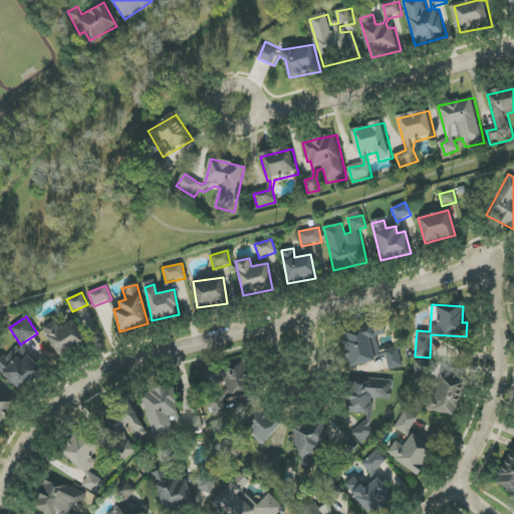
[(42,328),(59,357),(85,342),(72,320),(59,328),(55,320),(42,328)]
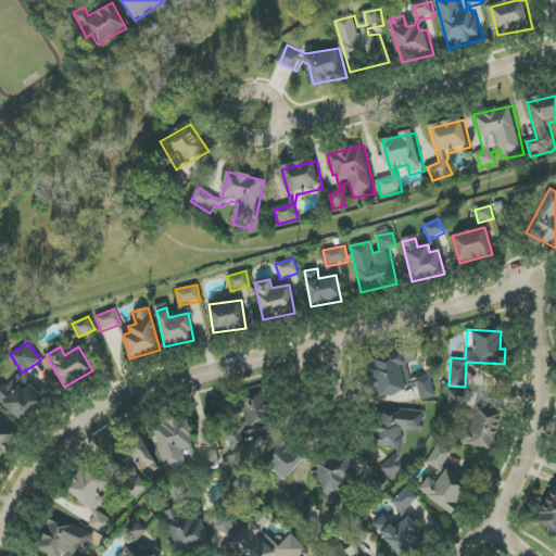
[(431,376),(411,380),(406,364),(416,362),(414,351),(369,361),(377,397),(405,391),(405,388),(417,384),(420,400),(436,396),(431,376)]
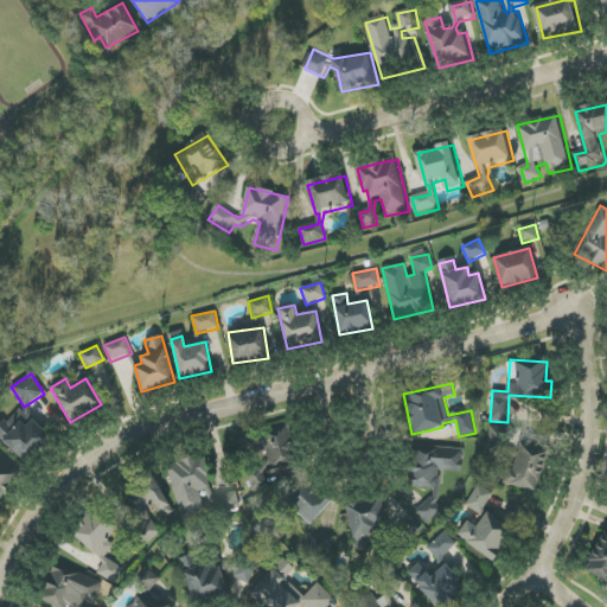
[(0,427),(0,438),(26,461),(50,435),(18,407),(0,427)]
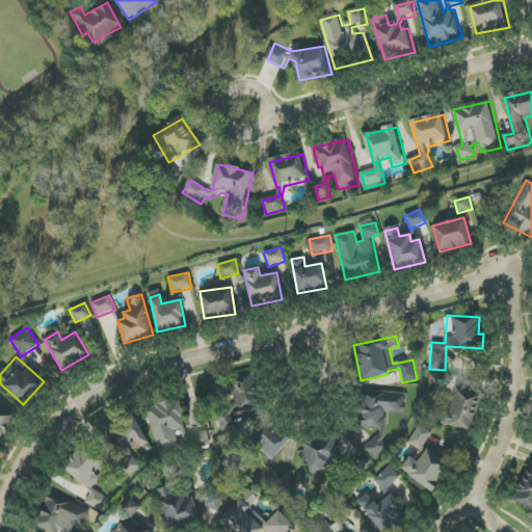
[(429,393),(444,393),(443,373),(428,374),(429,393)]
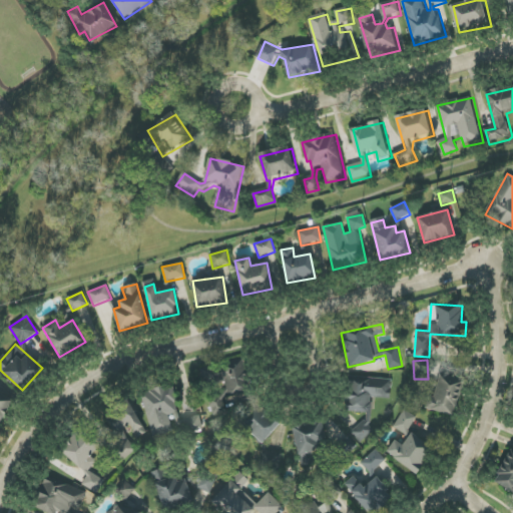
[(251,390),(242,364),(220,371),(230,398),(251,390)]
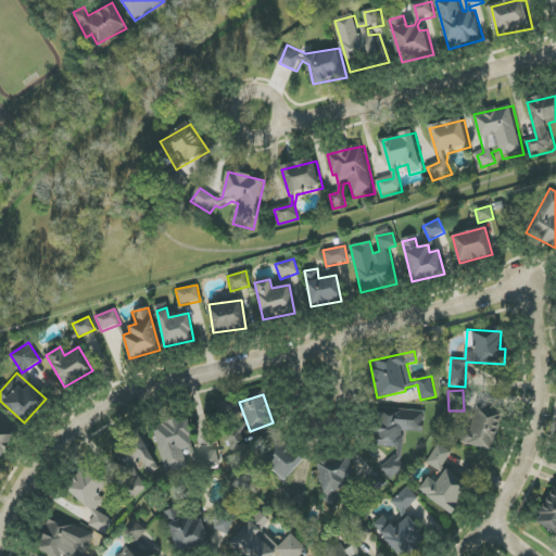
[(425,413),(376,409),(373,445),(391,447),(389,476),(400,477),(404,431),(424,432),(425,413)]
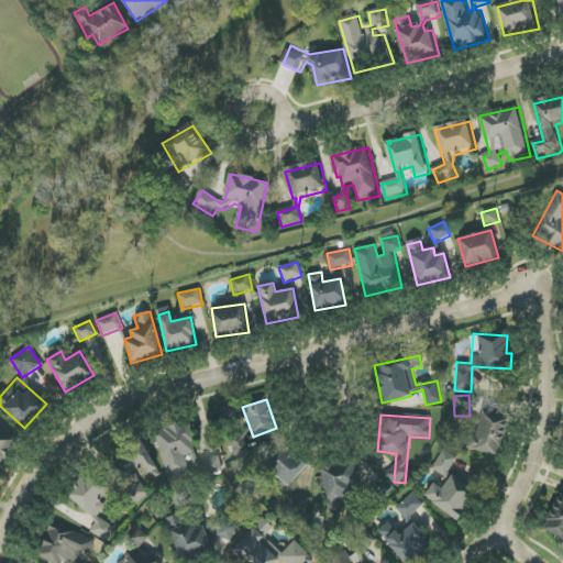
[(470,434),(465,448),(498,456),(506,424),(481,418),(476,435),(470,434)]
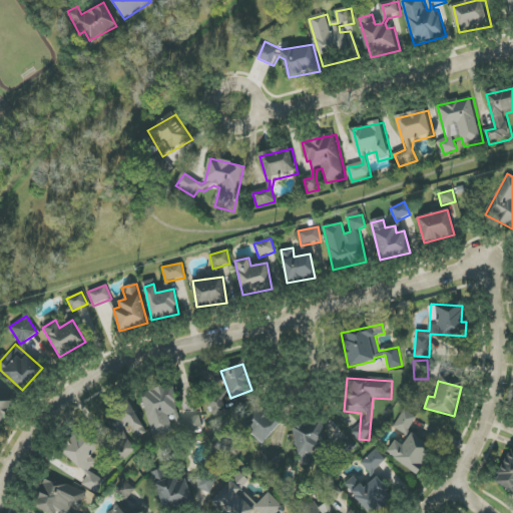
[(140,393),(154,439),(173,433),(168,414),(177,412),(169,385),(140,393)]
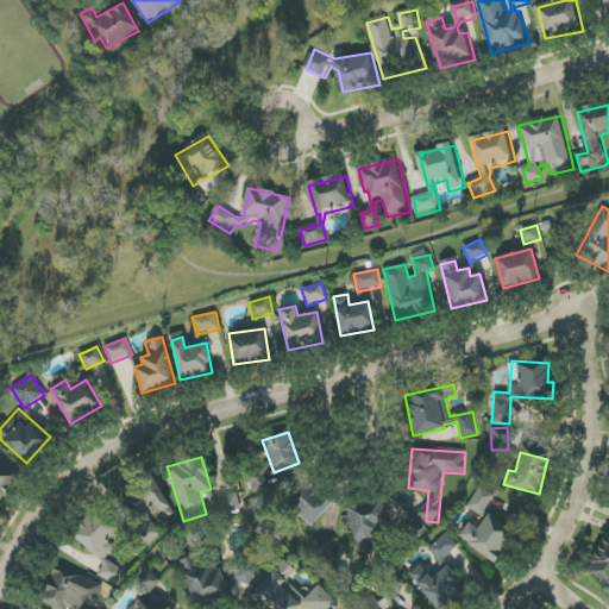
[(0,500),(14,475),(0,465),(0,500)]
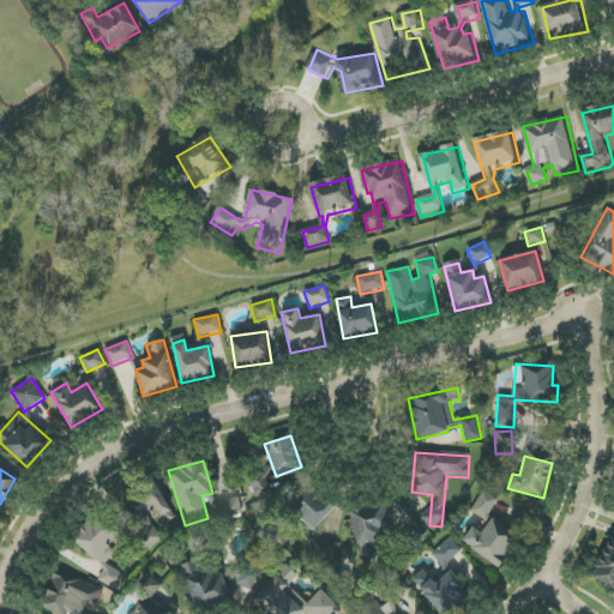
[(157,511),(163,524),(174,521),(157,480),(126,492),(137,519),(157,511)]
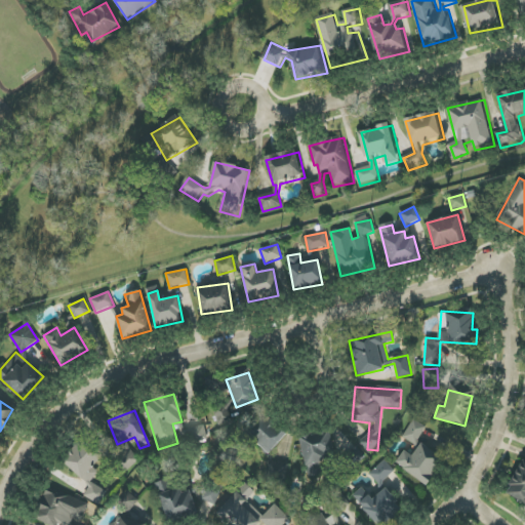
[(244,432),(269,453),(286,435),(261,412),(244,432)]
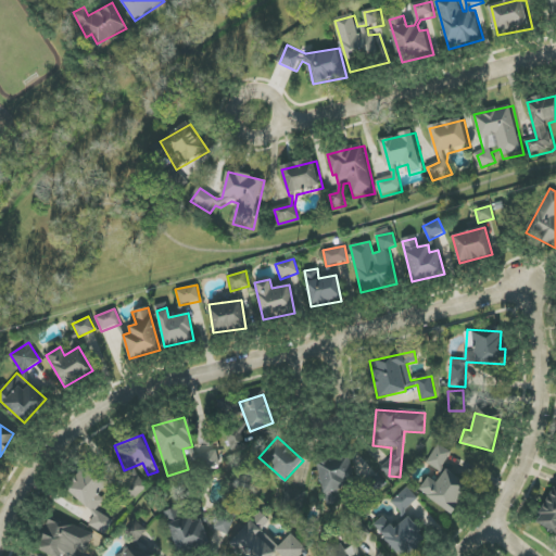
[(440,470),(451,452),(438,444),(427,464),(440,470)]
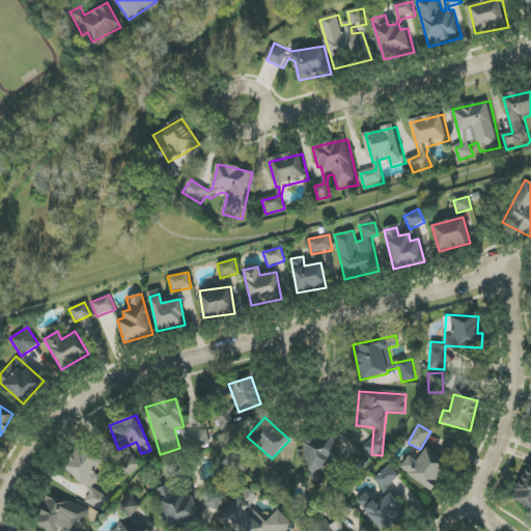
[(208,430),(189,434),(191,449),(211,446),(208,430)]
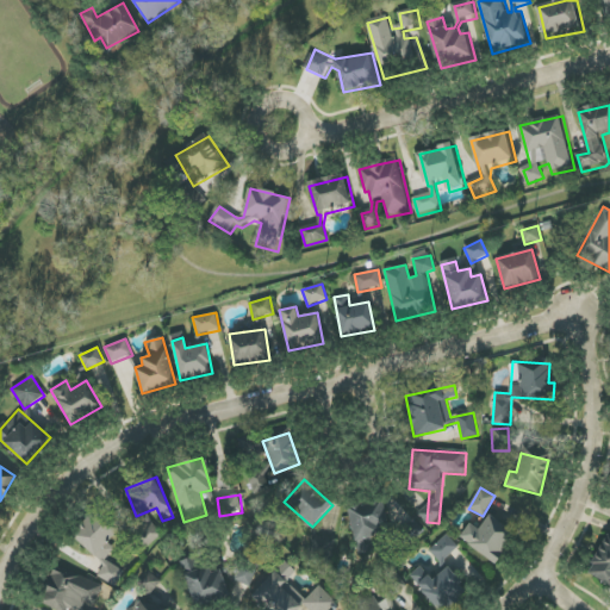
[(358,555),(374,552),(372,536),(390,534),(384,499),(348,506),(358,555)]
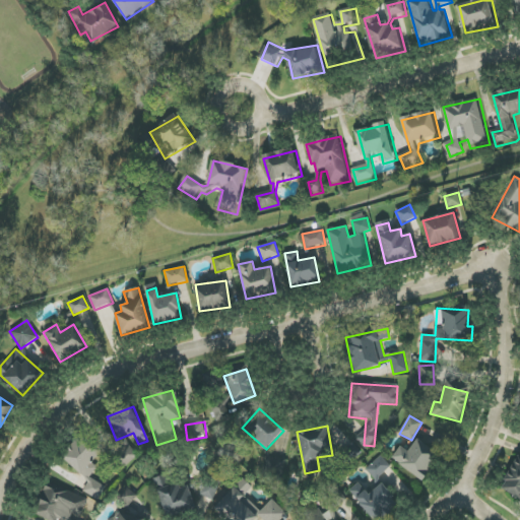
[(118,467),(134,462),(126,437),(117,440),(119,447),(112,449),(118,467)]
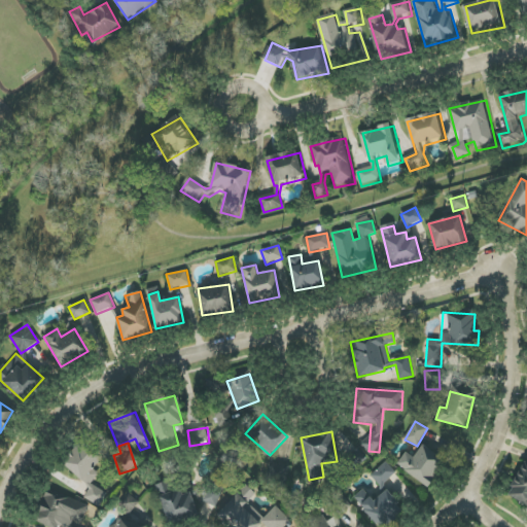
[(414,458),(406,452),(396,466),(427,486),(445,459),(422,445),(414,458)]
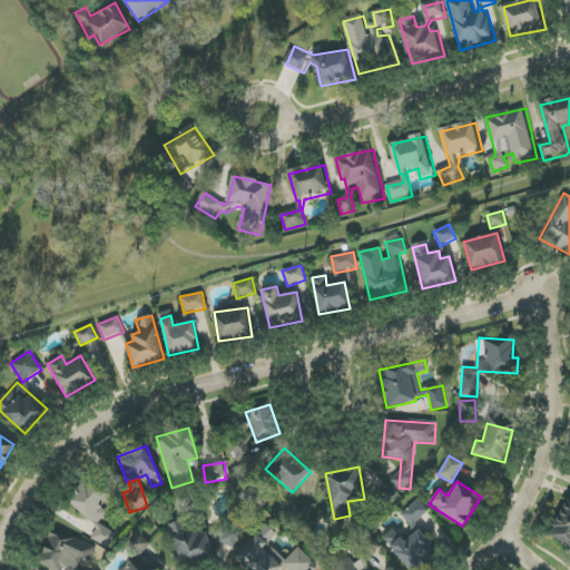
[(383,507),(396,498),(389,485),(375,495),(383,507)]
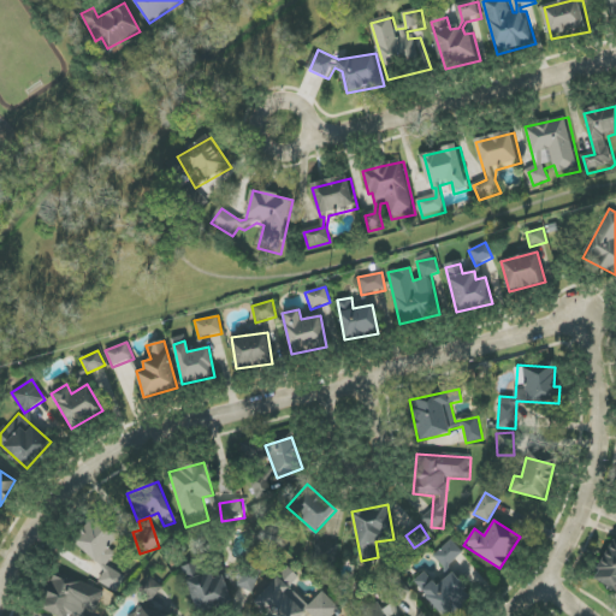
[(311,564),(331,569),(337,546),(315,540),(311,564)]
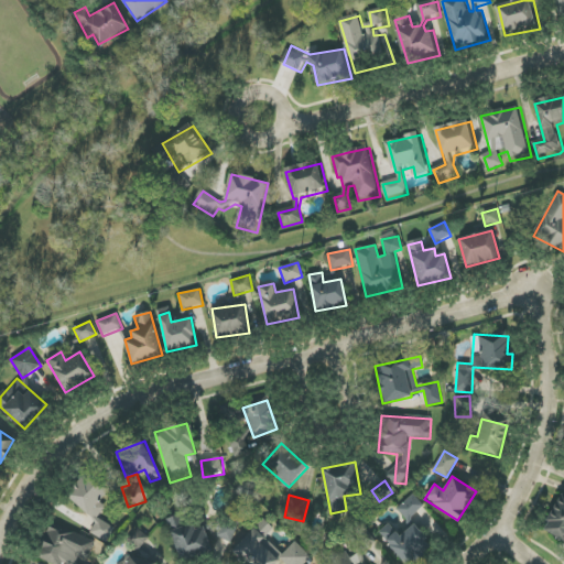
[(397,509),(408,521),(424,506),(414,495),(397,509)]
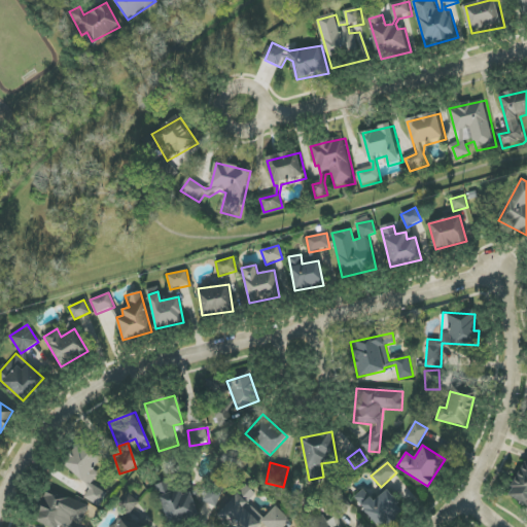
[(526,463),(524,462),(506,496),(526,505),(526,463)]
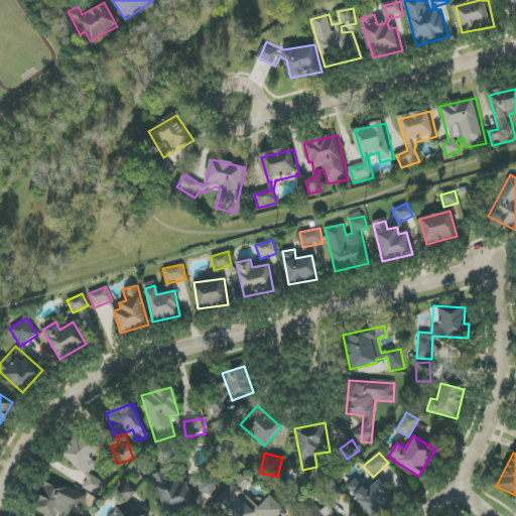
[(166,480),(166,473),(155,474),(157,509),(190,507),(189,479),(166,480)]
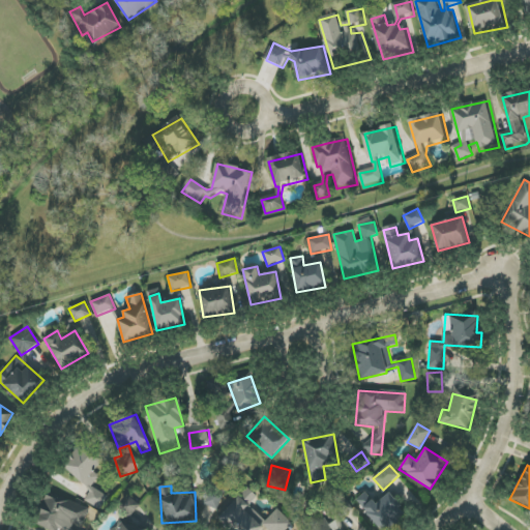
[(81,529),(89,507),(46,492),(34,524),(52,529),(81,529)]
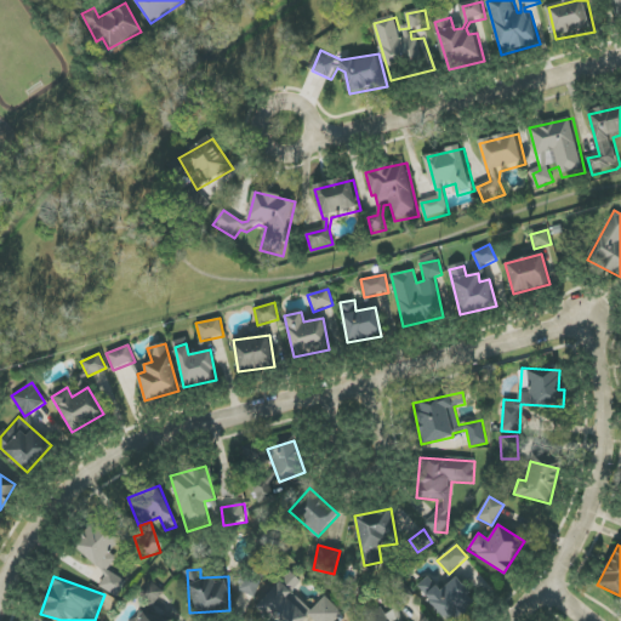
[(312,610),(292,592),(301,581),(296,576),(286,587),(280,582),(254,611),(263,620),(303,620),(309,616),(314,620),(336,620),(343,614),(324,597),(312,610)]
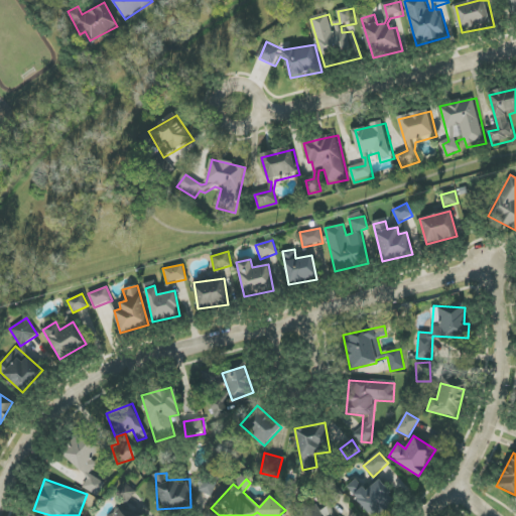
[(376,515),(396,501),(380,480),(365,491),(357,479),(347,486),(369,515),(376,515)]
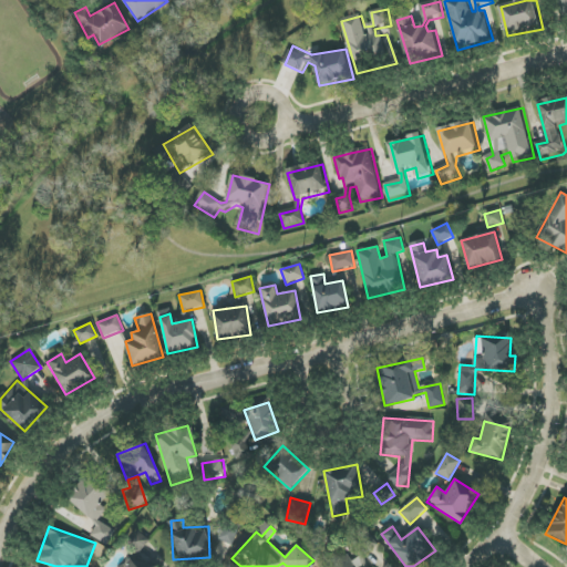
[(150,540),(137,531),(127,543),(140,553),(150,540)]
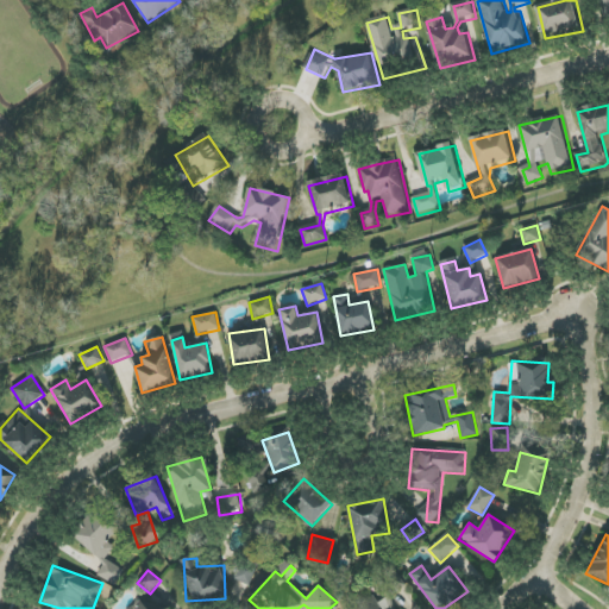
[(406,584),(394,570),(372,586),(376,590),(353,608),(395,608),(388,600),(406,584)]
